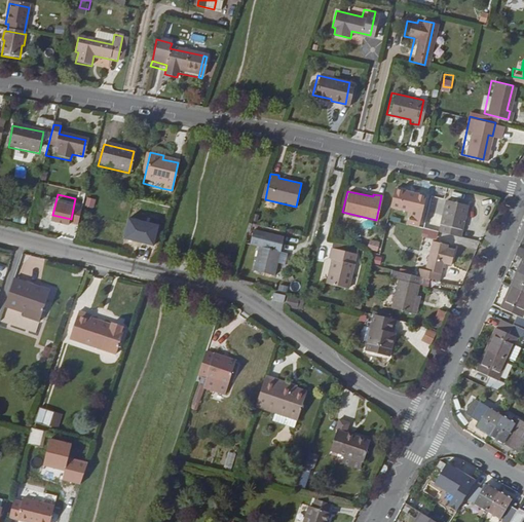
[(423,227),(435,229),(459,235),(466,203),(445,198),(442,215),(440,224),(432,222),(425,220),(423,227)]
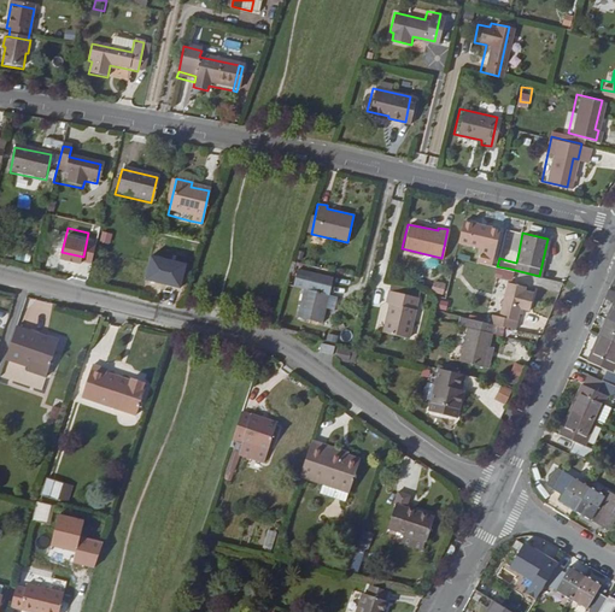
[(516,263),(519,252),(509,249),(507,260),(516,263)]
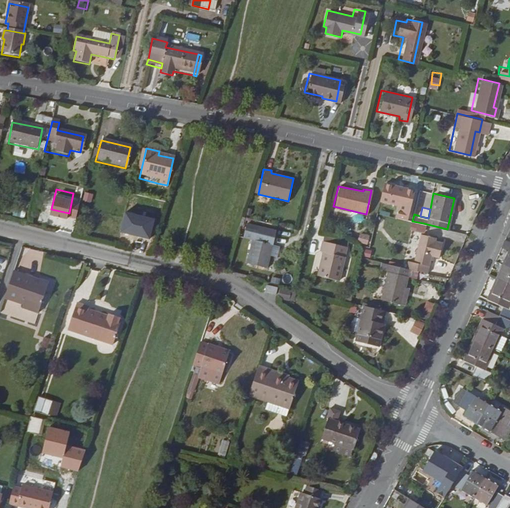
[(245,264),(267,269),(270,255),(272,244),(275,231),(246,224),(243,237),(251,239),(245,264)]
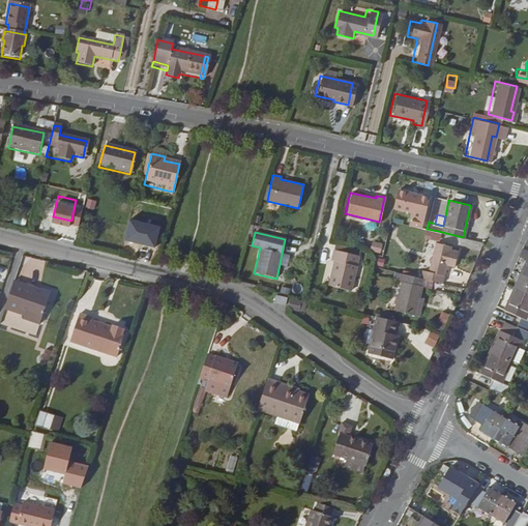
[(422,267),(420,276),(426,278),(432,280),(443,282),(446,267),(446,264),(455,265),(458,250),(450,247),(450,245),(435,241),(430,268),(422,267)]
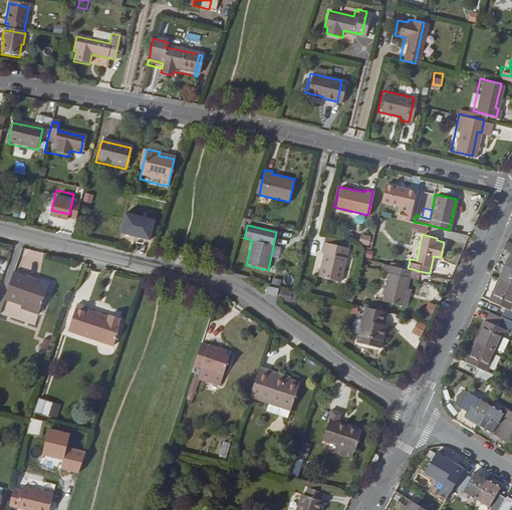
[(511,242),(503,238),(500,246),(508,249),(511,250),(511,242)]
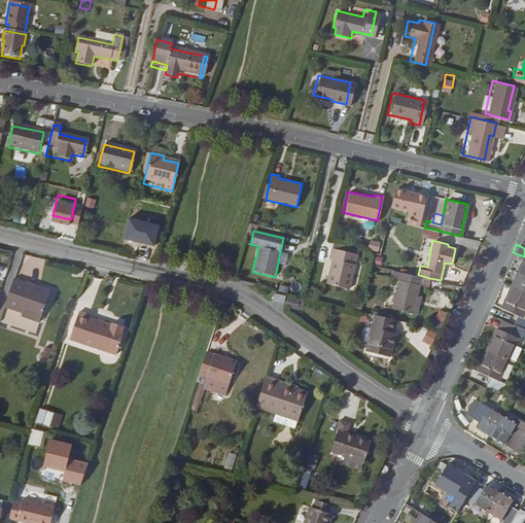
[(331,265),(327,283),(349,288),(357,253),(333,247),(329,257),(333,257),(331,265)]
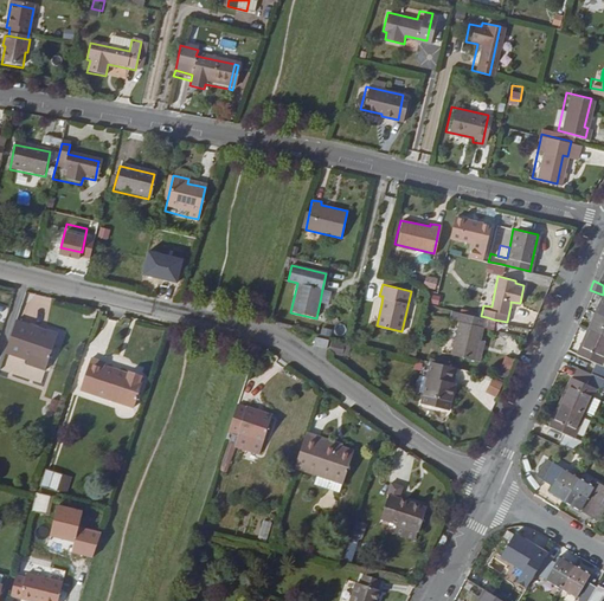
[(331,291),(322,289),(320,302),(328,304),(331,291)]
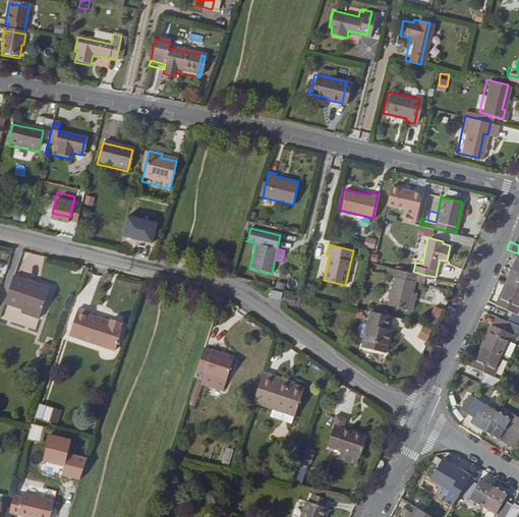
[(518,253),(515,252),(509,267),(518,271),(518,253)]
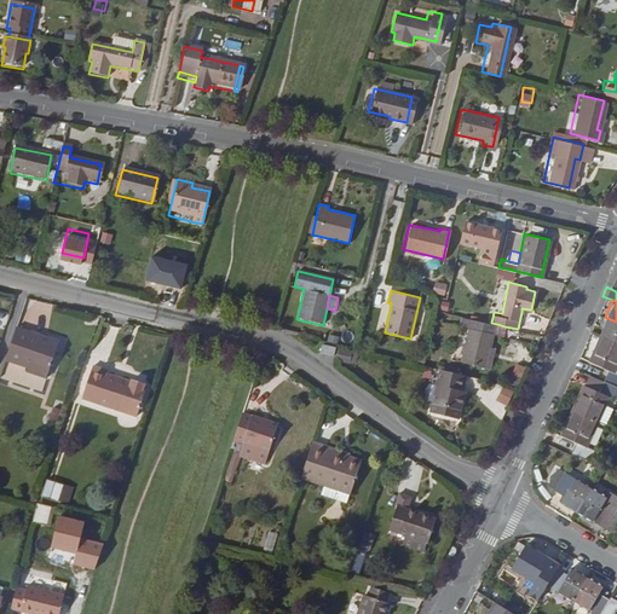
[(616,322),(605,317),(598,334),(616,341),(616,322)]
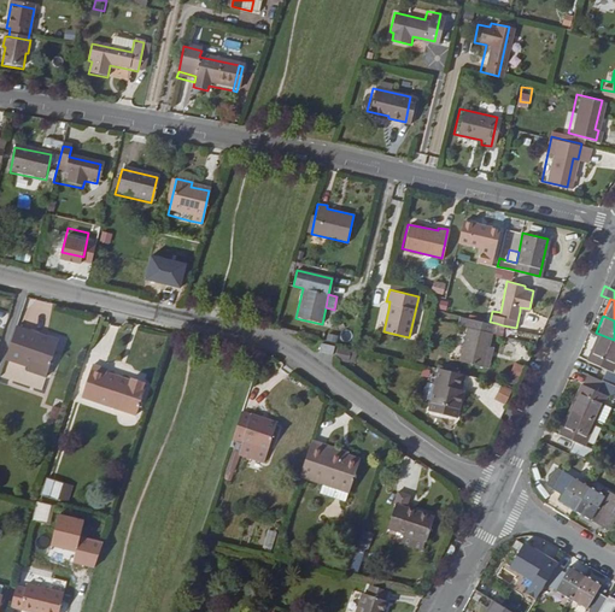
[(493,333),(496,323),(490,322),(470,318),(461,362),(486,368),(490,349),(493,333)]
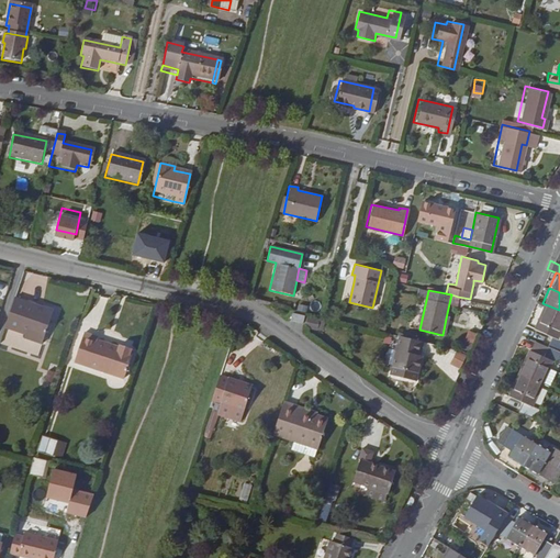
[(53,311),(14,298),(4,328),(25,335),(24,338),(42,344),(53,311)]
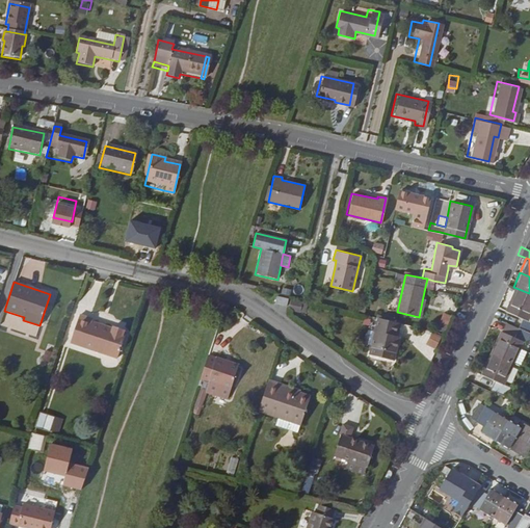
[(503,308),(521,316),(525,317),(529,307),(529,293),(513,287),(503,308)]
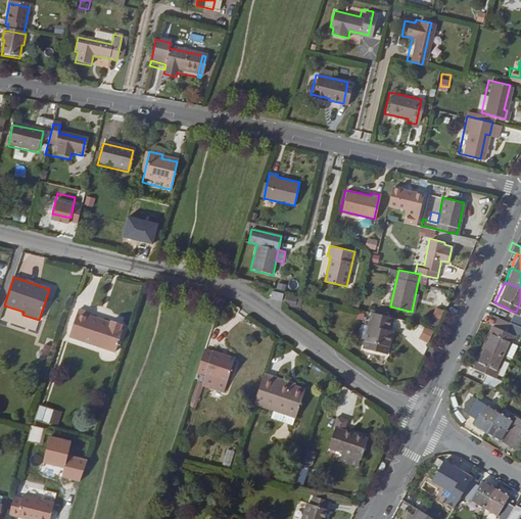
[(271,290),(269,297),(281,300),(283,293),(271,290)]
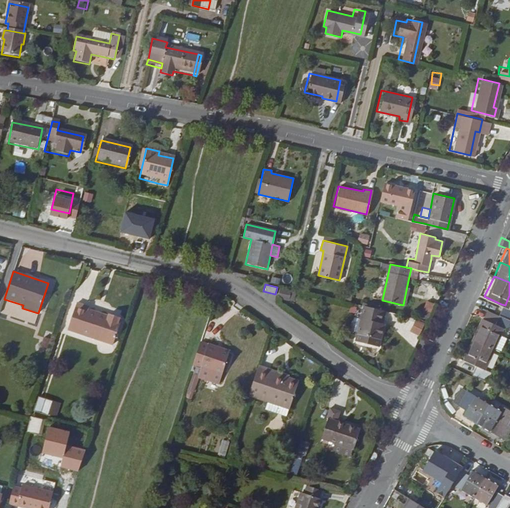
[(287,290),(278,288),(276,296),(284,299),(287,290)]
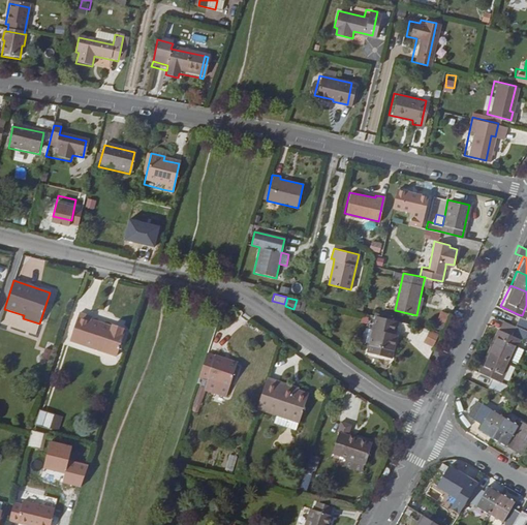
[(439,314),(446,317),(450,310),(442,307),(439,314)]
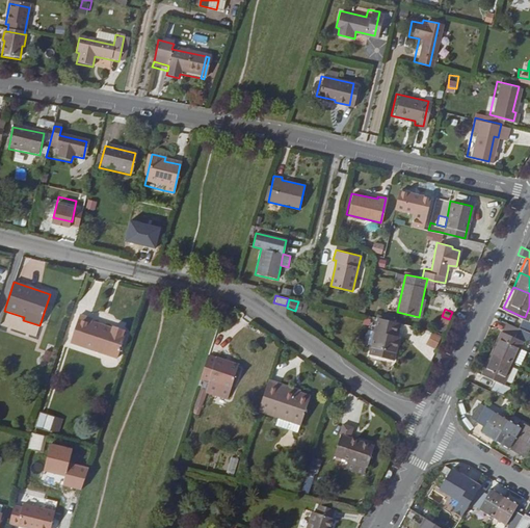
[(71,343),(117,358),(126,333),(123,332),(124,328),(113,325),(112,328),(95,322),(96,320),(80,315),(71,343)]
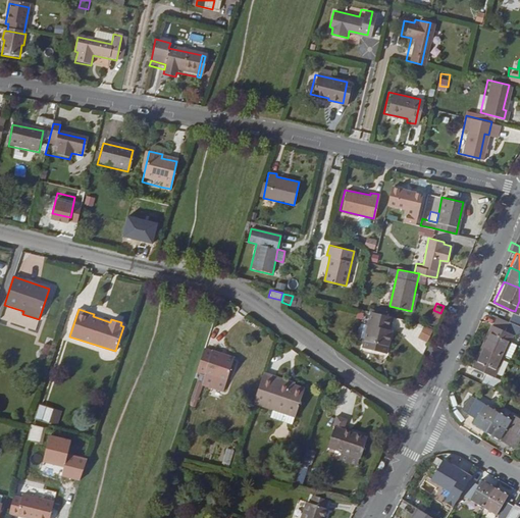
[(519,313),(515,311),(511,310),(507,319),(519,324),(519,313)]
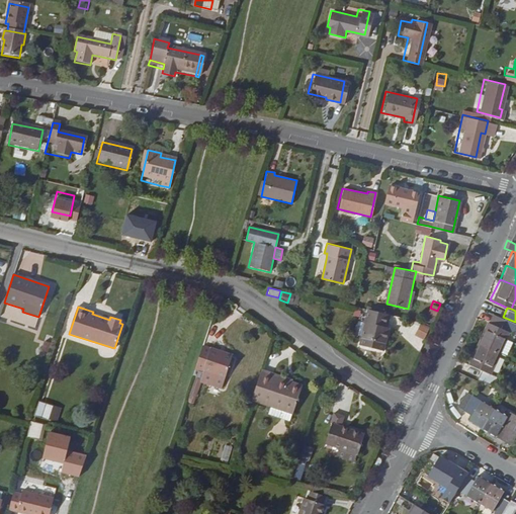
[(389,321),(391,314),(368,309),(359,345),(383,351),(389,329),(383,327),(385,320),(389,321)]
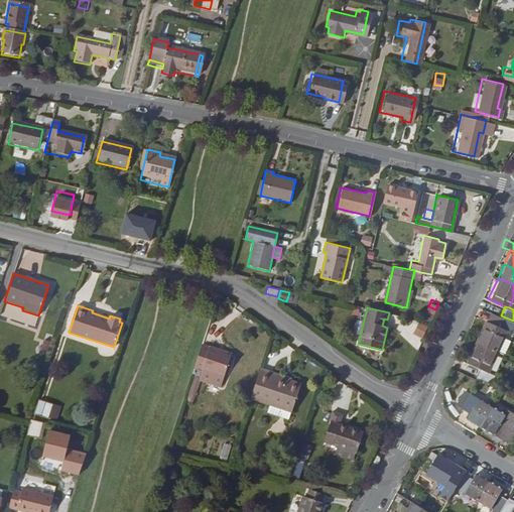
[(497,325),(484,318),(474,340),(495,349),(504,328),(511,331),(513,327),(513,321),(501,315),(497,325)]
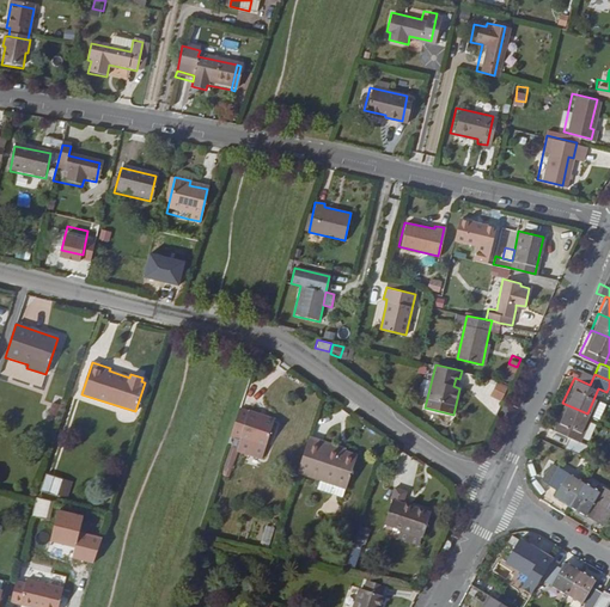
[(499,375),(492,391),(502,396),(510,380),(499,375)]
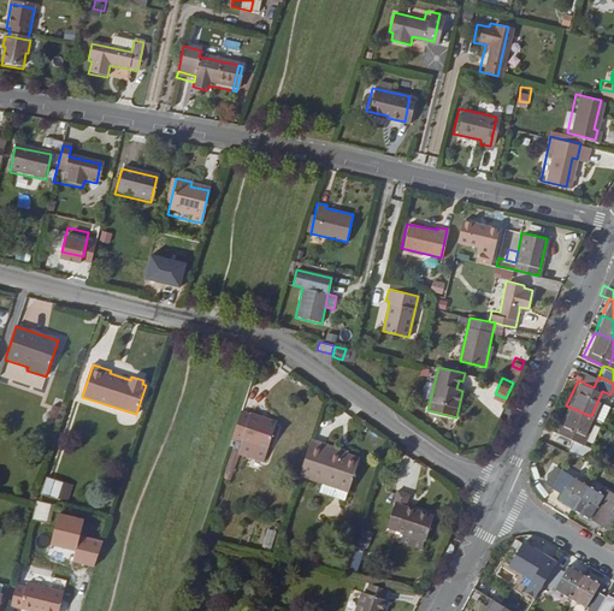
[(0,408),(5,410),(10,398),(0,395),(0,408)]
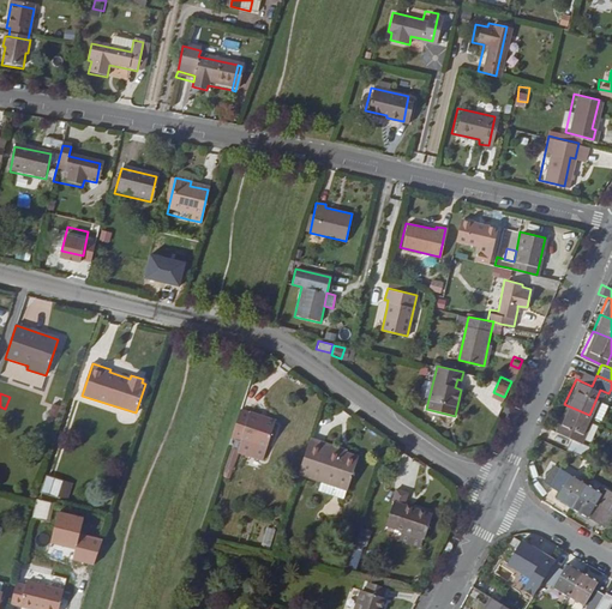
[(579,439),(589,415),(564,404),(553,428),(569,434),(564,446),(582,453),(587,442),(579,439)]
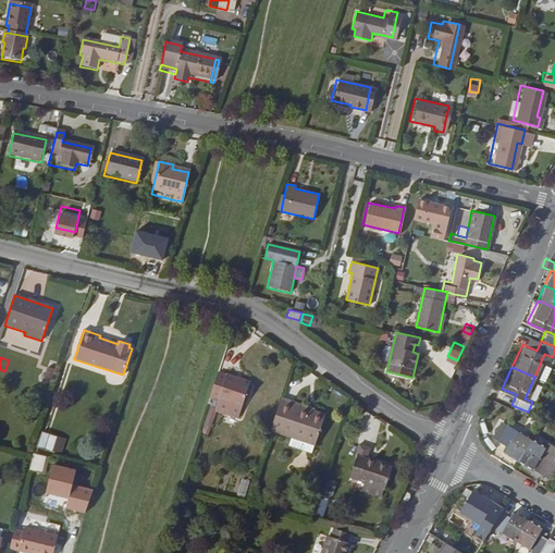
[(218,372),(210,397),(242,408),(249,384),(233,380),(234,377),(218,372)]
